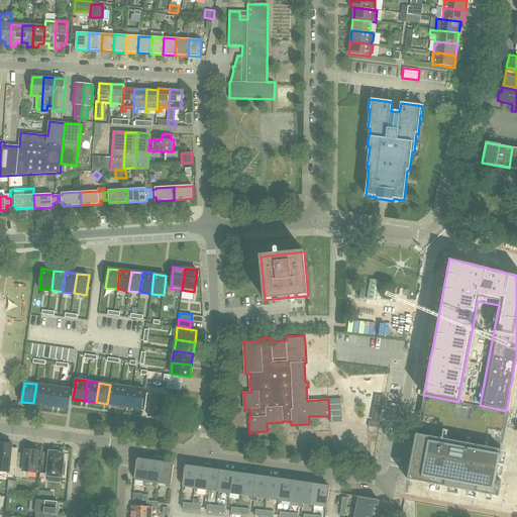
[(47,386),(36,384),(33,403),(44,405),(47,386)]
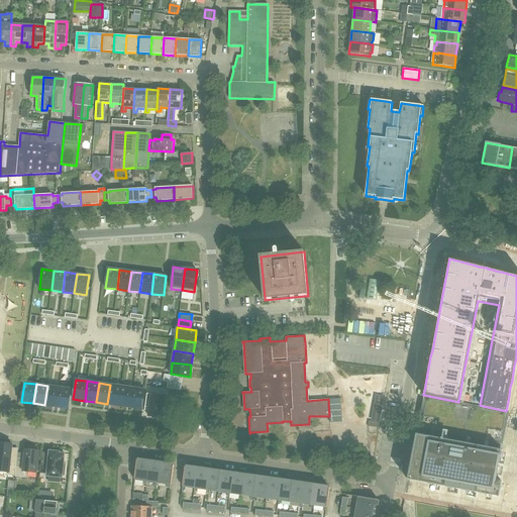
[(107,404),(119,405),(121,386),(110,385),(107,404)]
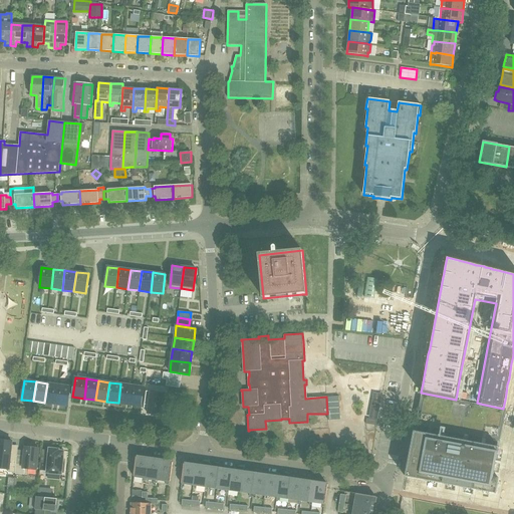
[(44,403),(56,405),(58,384),(47,383),(44,403)]
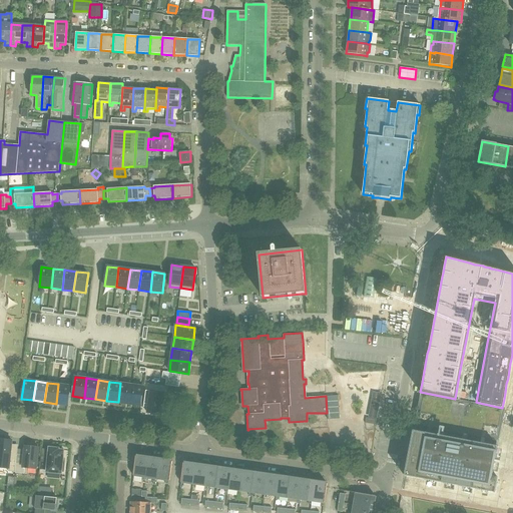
[(132,385),(120,383),(118,402),(129,404),(132,385)]
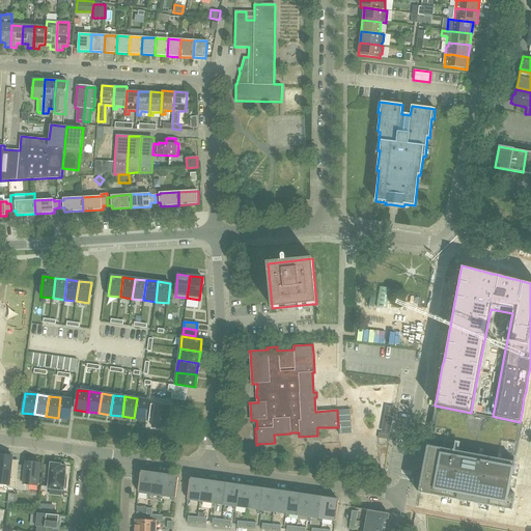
[(60,397),(58,418),(70,419),(73,399),(60,397)]
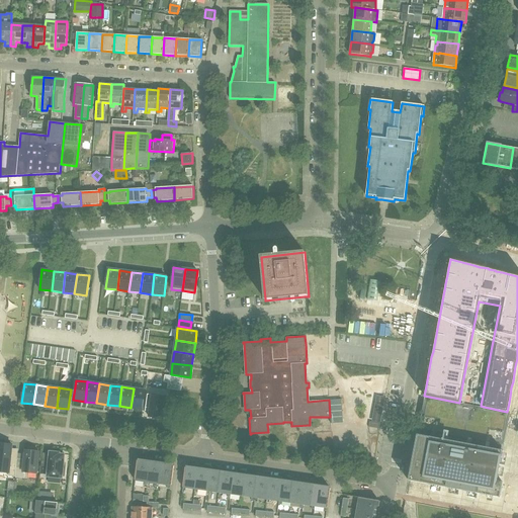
[(134,389),(131,408),(143,410),(145,391),(134,389)]
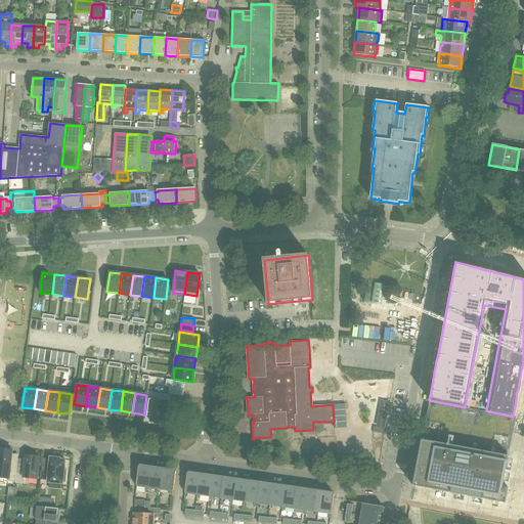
[(168,401),(149,398),(148,398),(146,412),(151,412),(150,422),(165,424),(168,401)]
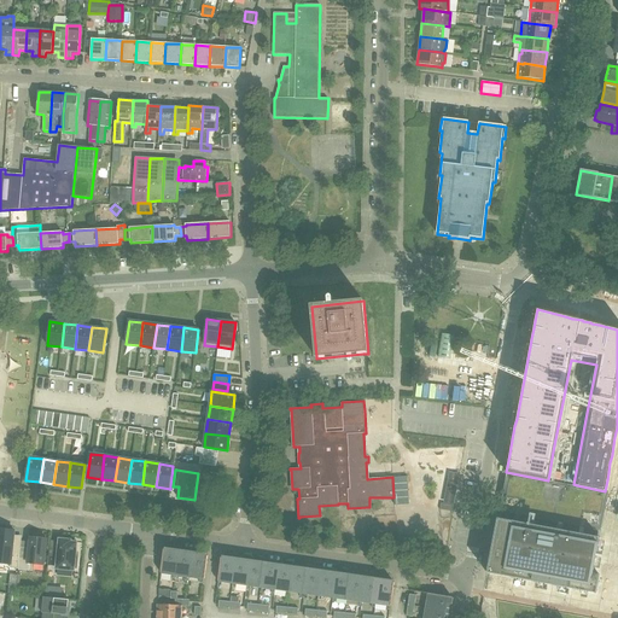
[(599,538),(600,530),(607,491),(506,472),(499,512),(507,513),(506,520),(497,519),(487,573),(596,594),(600,576),(593,575),(599,538)]
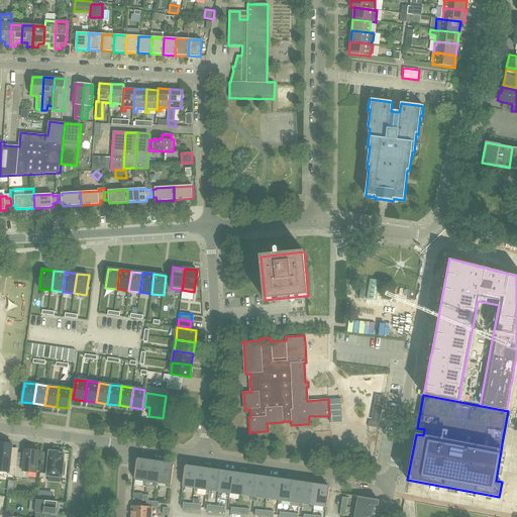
[(341,399),(329,399),(330,423),(342,423),(341,399)]
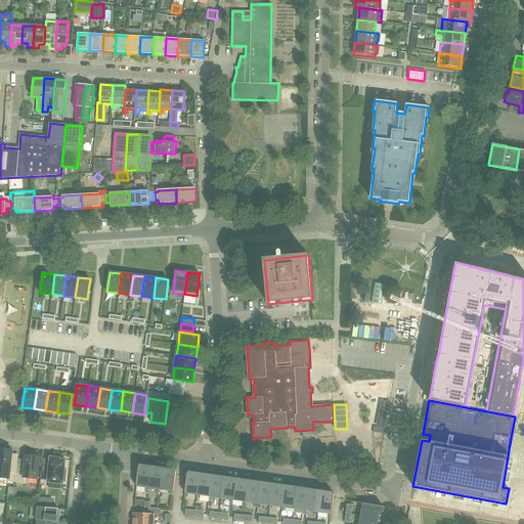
[(0,448),(0,477),(8,478),(8,481),(15,482),(16,470),(17,465),(11,464),(11,453),(12,449),(0,448)]
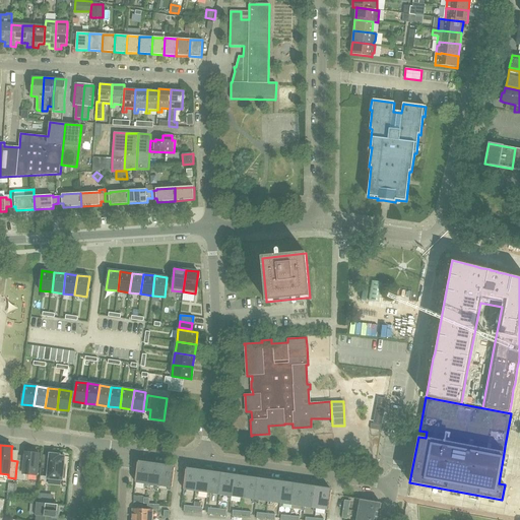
[(15,478),(15,479),(27,480),(28,474),(37,475),(39,453),(25,452),(23,466),(16,466),(15,478)]
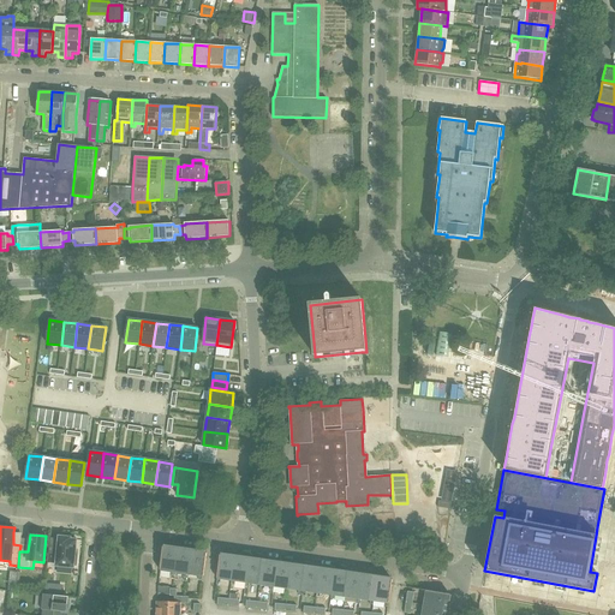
[(49,547),(48,562),(57,563),(55,566),(73,567),(73,566),(76,566),(77,556),(75,556),(77,539),(71,539),(71,537),(59,536),(58,547),(57,548),(51,548),(51,547),(49,547)]
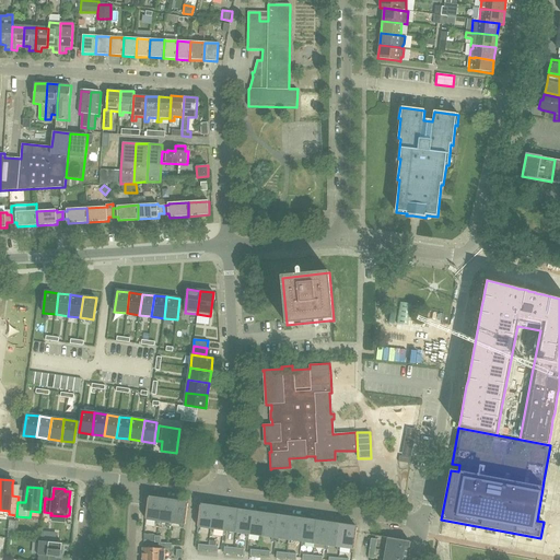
[(159,521),(162,500),(149,498),(146,518),(155,521),(154,524),(159,525),(159,521)]
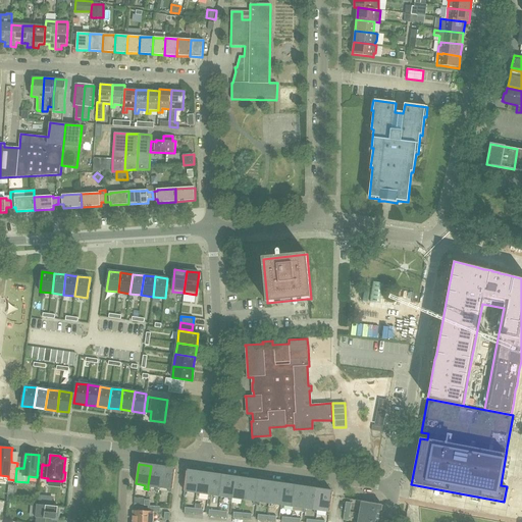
[(160,487),(163,468),(151,466),(148,485),(157,486),(156,492),(159,493),(160,487)]
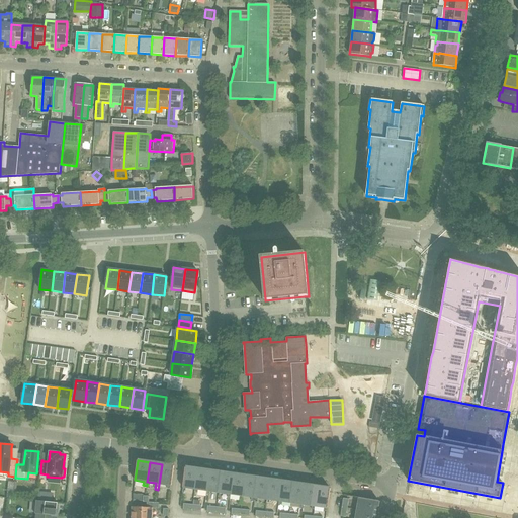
[(170,489),(171,485),(174,465),(162,464),(159,484),(168,485),(167,489),(170,489)]
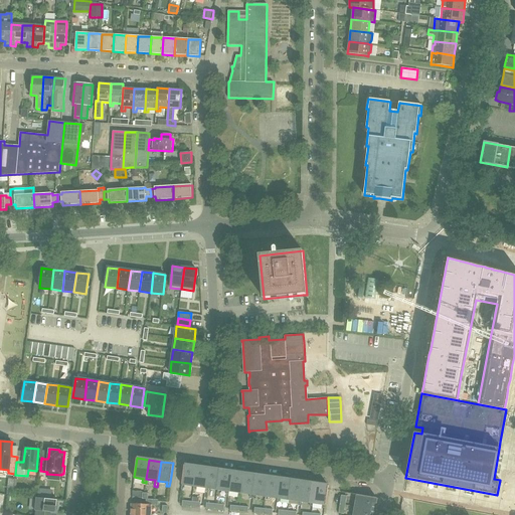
[(184,488),(185,484),(194,486),(196,467),(184,465),(181,484),(182,484),(181,488),(184,488)]
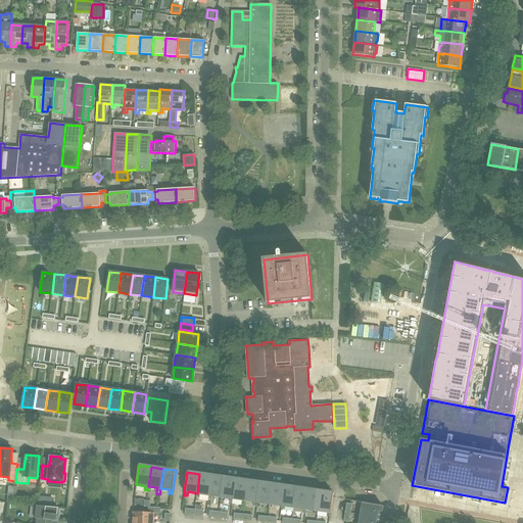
[(208,494),(211,475),(199,474),(197,493),(196,496),(199,497),(200,493),(208,494)]
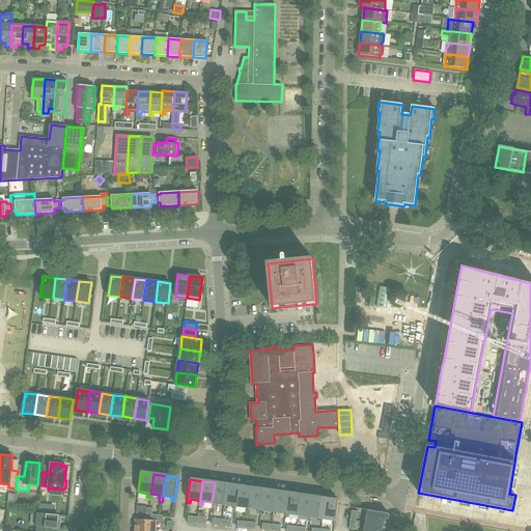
[(224,504),(227,484),(215,482),(212,502),(212,506),(215,507),(215,503),(224,504)]
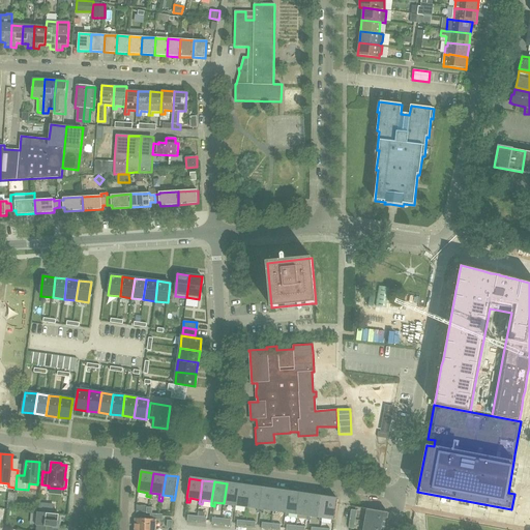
[(239,486),(227,483),(224,503),(233,504),(233,508),(235,509),(236,505),(239,486)]
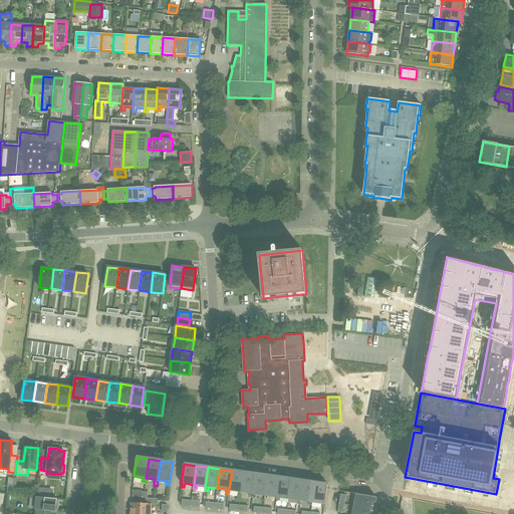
[(241,492),(244,472),(232,471),(229,490),(238,491),(237,495),(241,495),(241,492)]
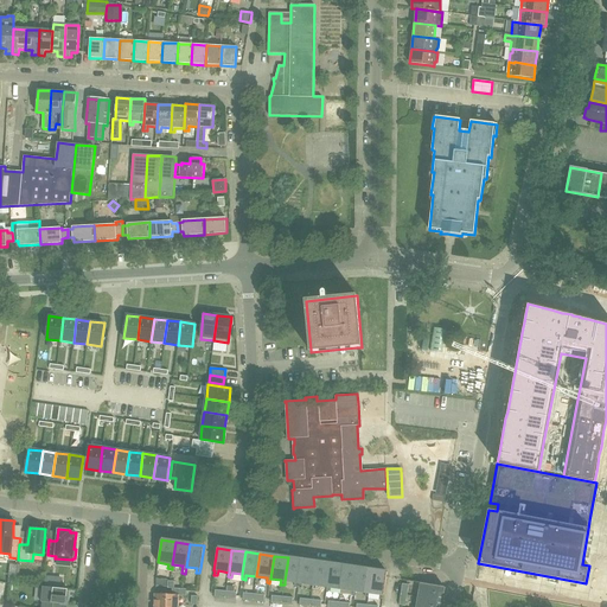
[(298,587),(299,582),(302,560),(288,557),(285,581),(295,582),(294,586),(298,587)]
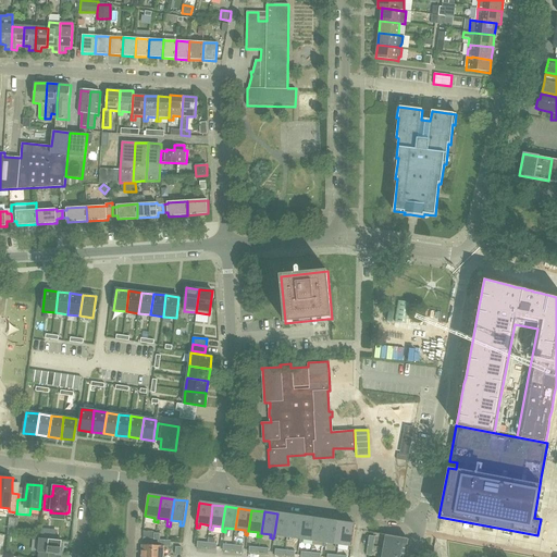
[(277,535),(287,536),(291,516),(277,514),(274,534),(273,539),(276,539),(277,535)]
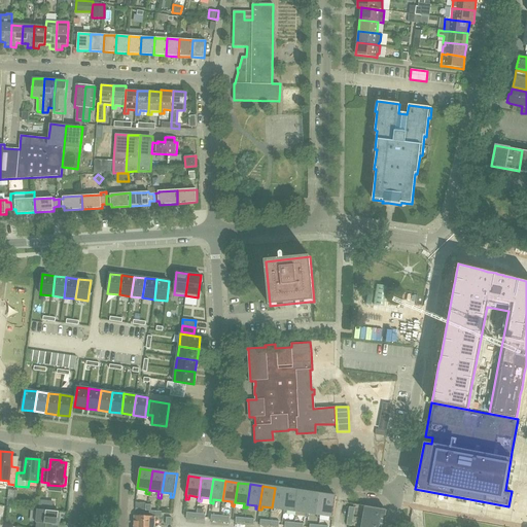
[(275,488),(272,507),(271,512),(274,512),(275,507),(284,510),(286,490),(275,488)]
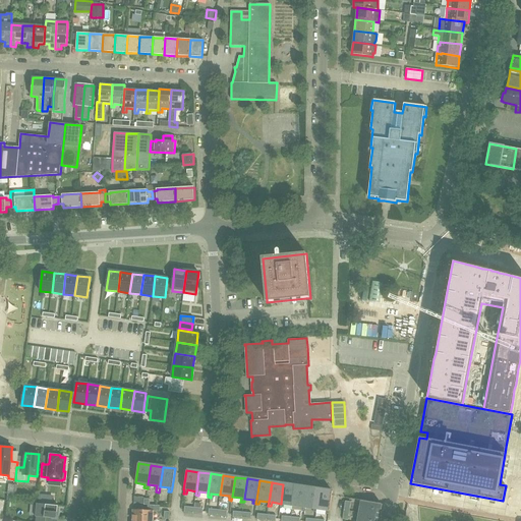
[(284,504),(293,505),(295,485),(283,484),(281,504),(280,507),(283,508),(284,504)]
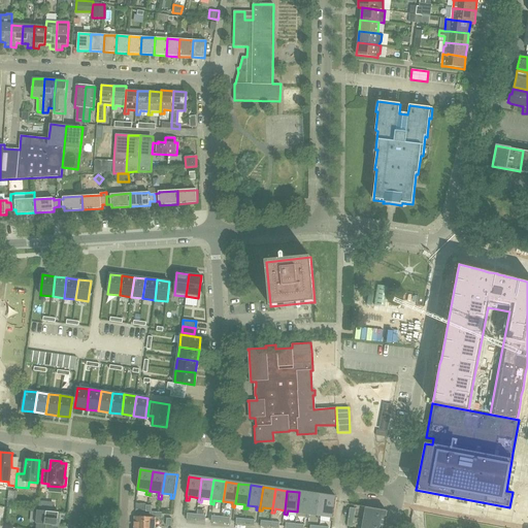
[(299,492),(297,512),(305,514),(305,517),(308,518),(309,514),(311,494),(299,492)]
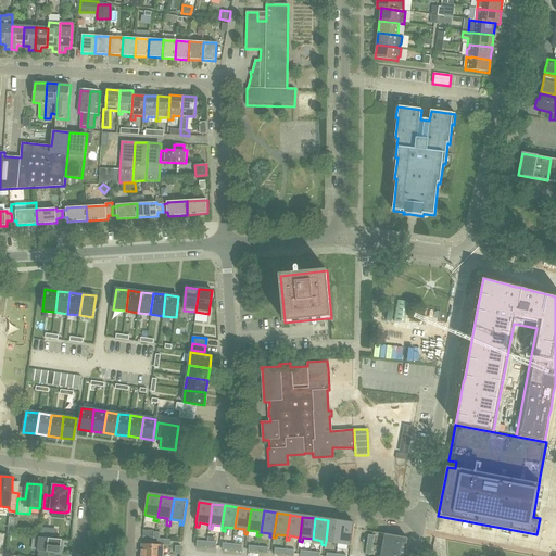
[(338,547),(338,543),(341,522),(328,520),(326,541),(335,542),(335,546),(338,547)]
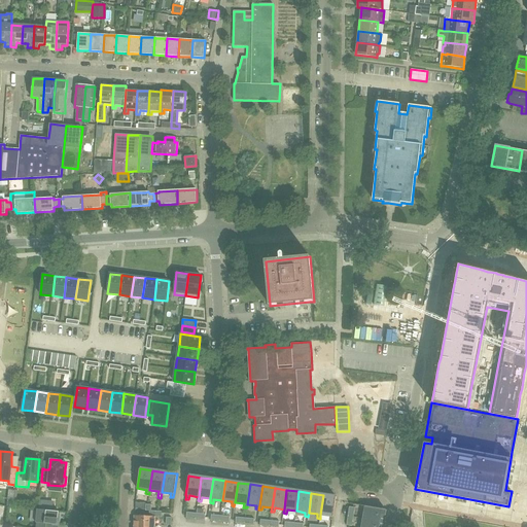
[(320,515),(329,516),(329,520),(331,520),(332,516),(334,517),(337,496),(323,495),(320,515)]
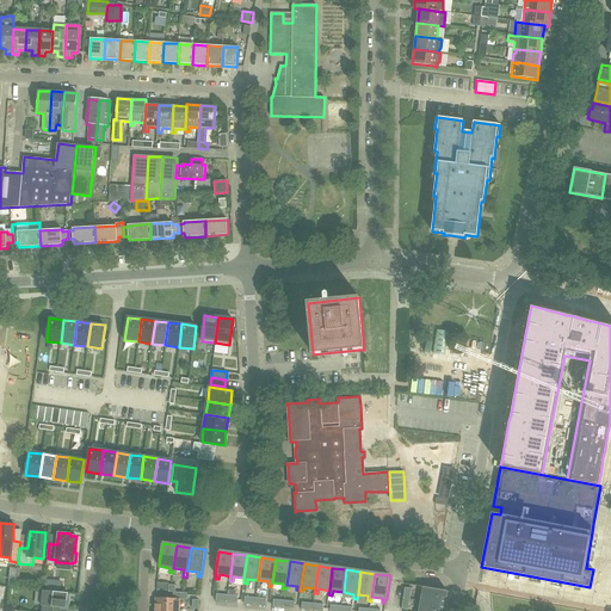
[(421,602),(444,605),(446,590),(424,586),(421,602)]
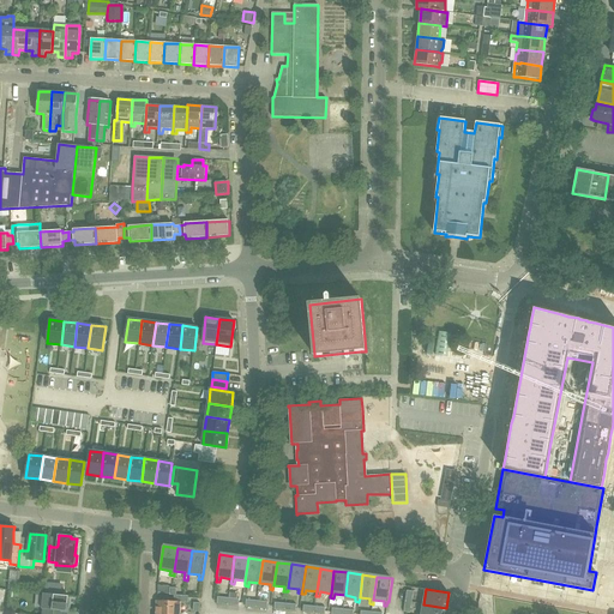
[(53,613),(54,609),(67,612),(67,611),(65,611),(66,606),(67,606),(68,596),(43,594),(42,608),(41,613),(53,613)]
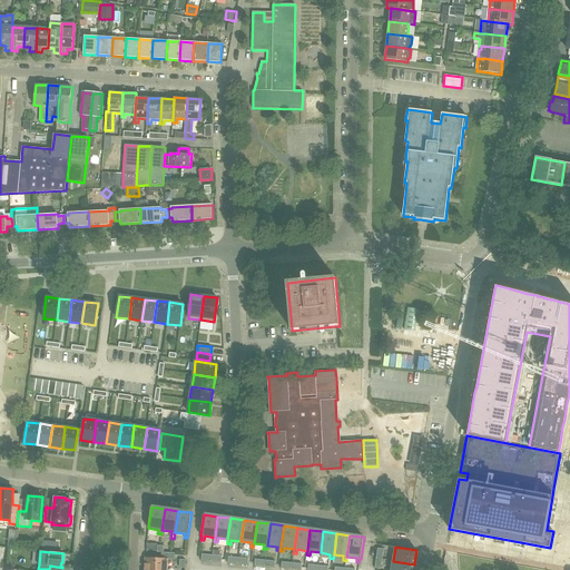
[(146,558),(145,569),(166,569),(167,563),(172,564),(172,560),(167,560),(167,559),(160,558),(146,558)]
